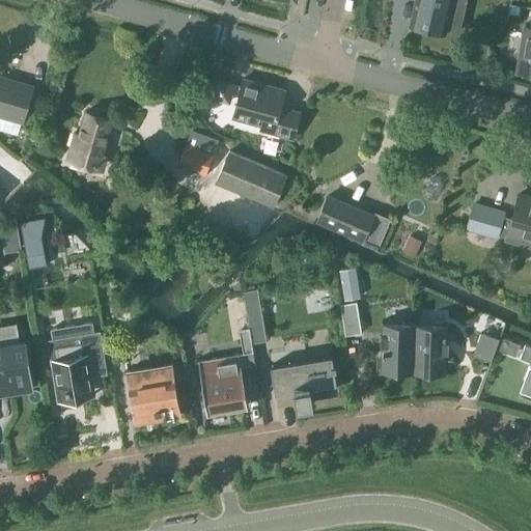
[(414,0),(409,25),(445,33),(445,30),(458,33),(466,0),(414,0)]
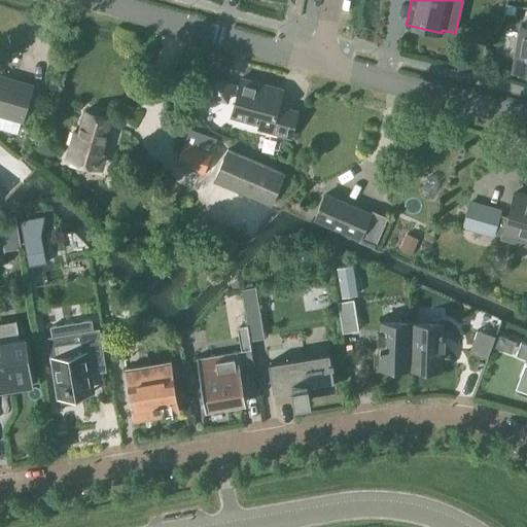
[(504,15),(515,18),(517,7),(506,6),(504,15)]
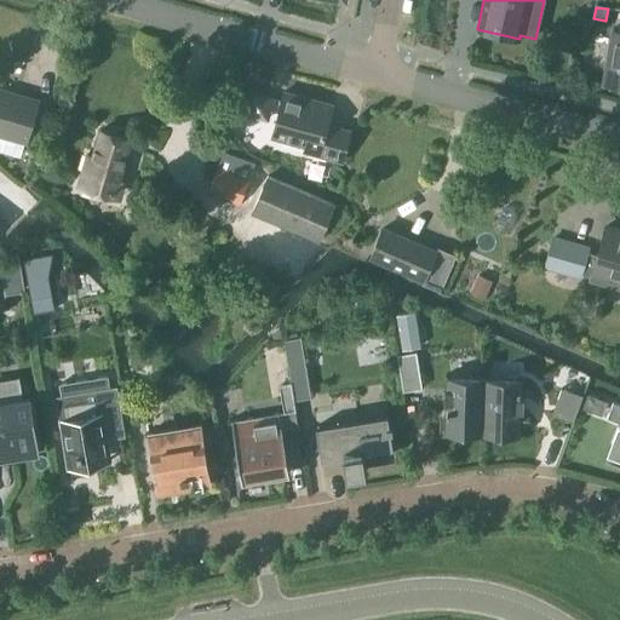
[(619,29),(613,29),(604,81),(619,84),(619,29)]
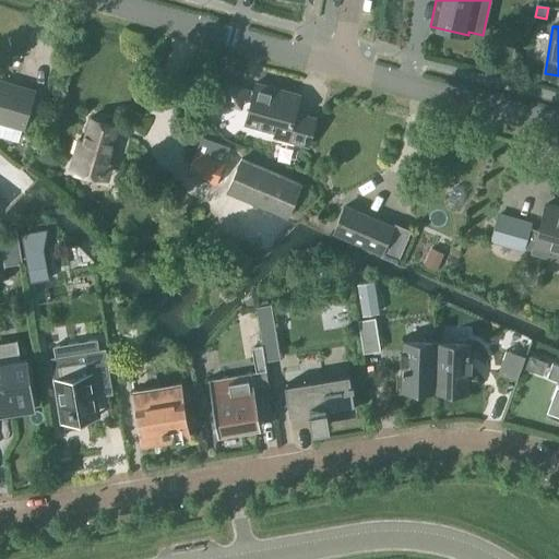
[(245,122),(275,131),(273,137),(308,145),(316,119),(294,113),(299,95),(256,83),(245,122)]
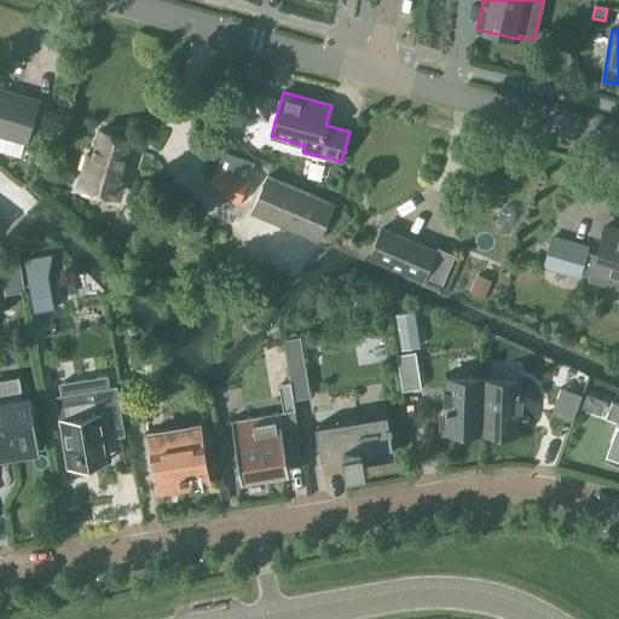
[(244,115),(266,120),(271,98),(249,93),(244,115)]
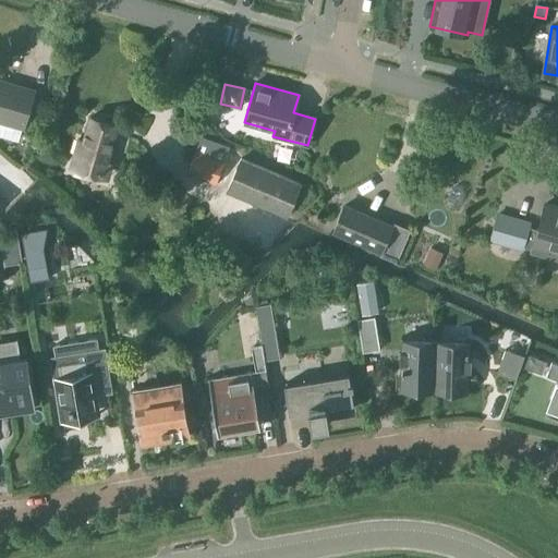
[(0,121),(23,128),(33,91),(16,86),(14,92),(0,86),(0,121)]
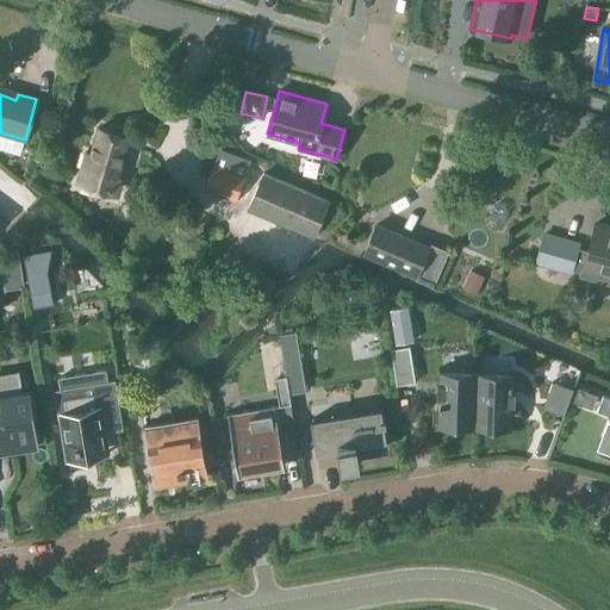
[(76,184),(98,190),(117,195),(122,180),(117,179),(129,137),(114,134),(113,129),(106,126),(103,130),(98,129),(91,154),(86,153),(76,184)]
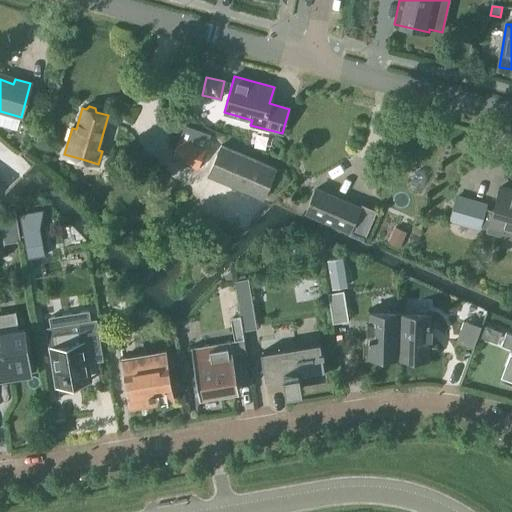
[(183,126),(171,160),(197,169),(209,135),(183,126)]
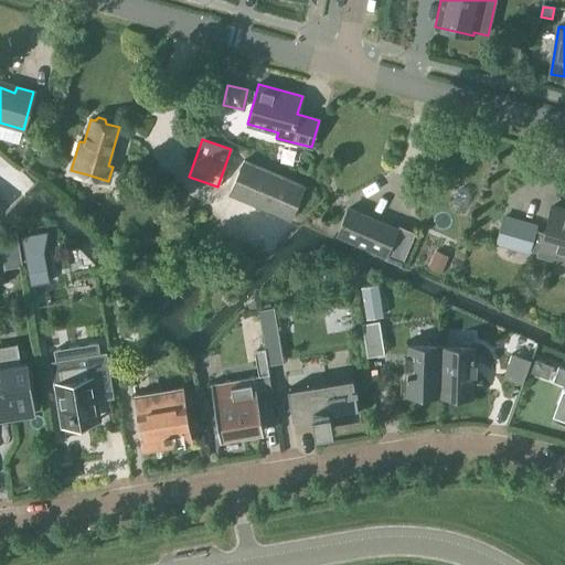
[(228,193),(290,220),(304,187),(243,161),(228,193)]
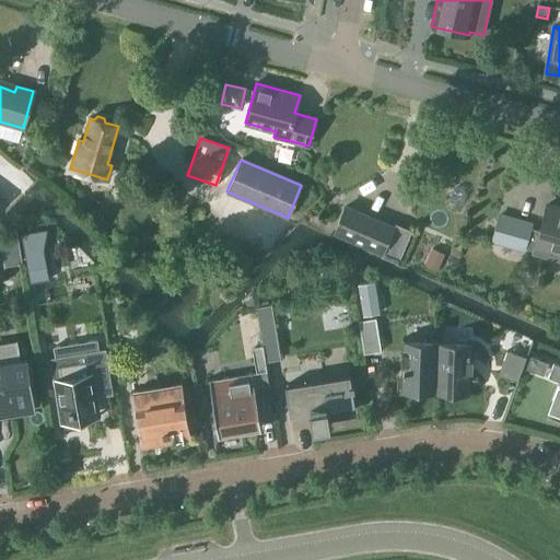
[(559,208),(547,205),(533,252),(549,256),(551,246),(559,248),(559,208)]
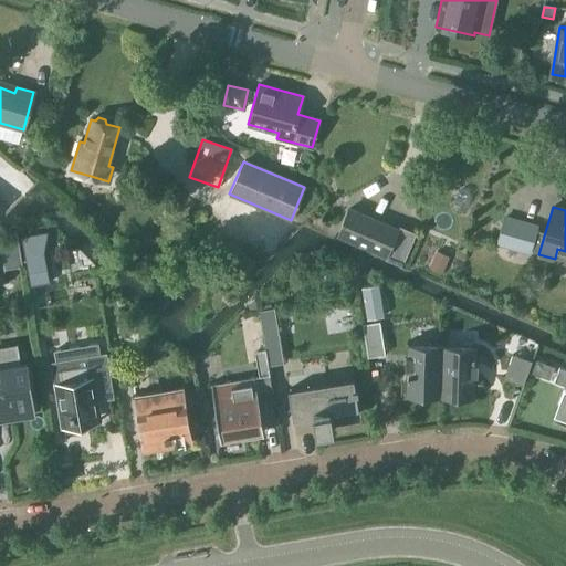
[(338,233),(387,254),(397,230),(348,209),(338,233)]
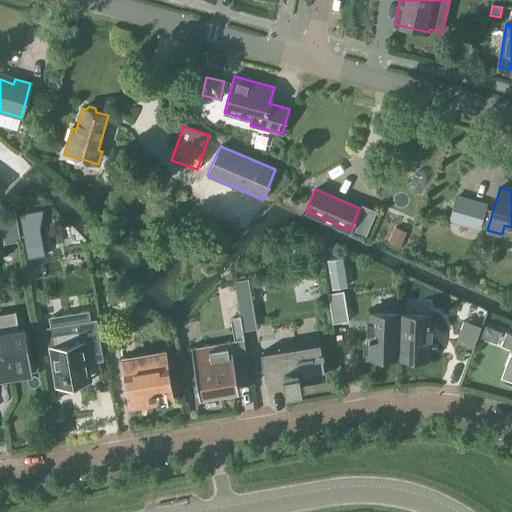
[(448,221),(479,230),(486,207),(455,198),(448,221)]
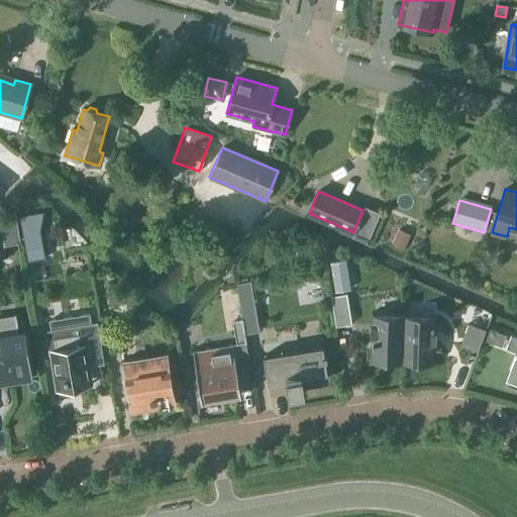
[(14,212),(0,227),(0,230),(1,235),(18,232),(14,212)]
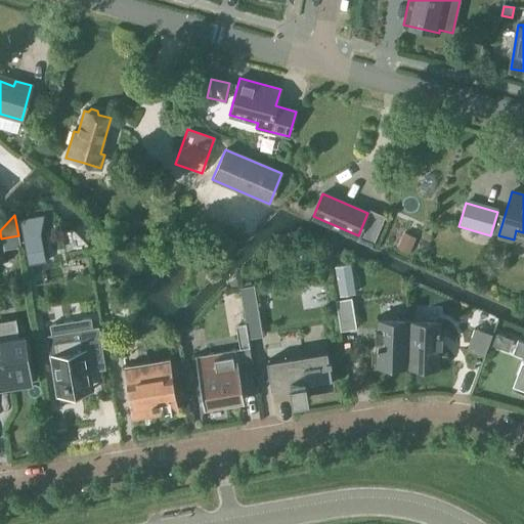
[(44,216),(19,220),(28,265),(45,262),(40,233),(44,216)]
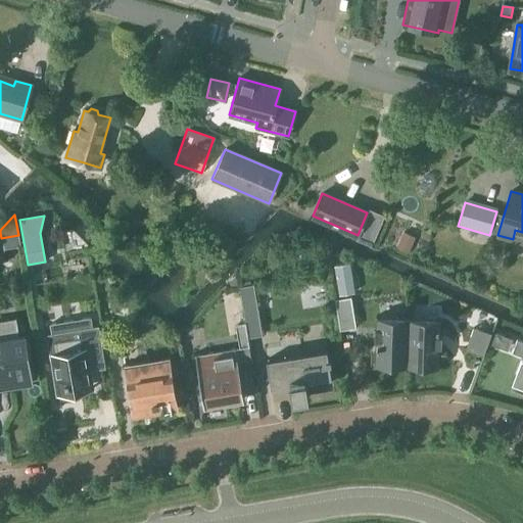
[(236,275),(229,282),(230,288),(238,286),(236,275)]
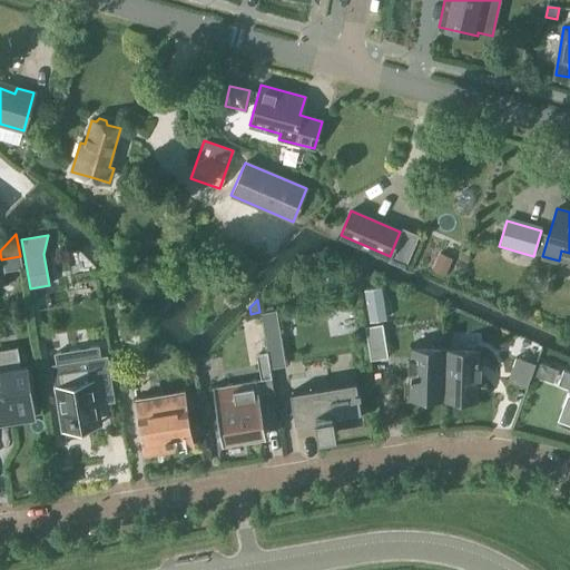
[(261,313),(267,351),(268,360),(269,369),(285,365),(276,310),(261,313)]
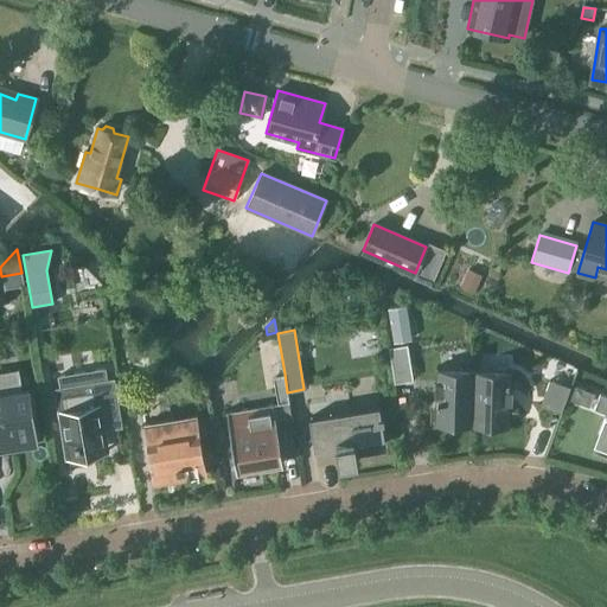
[(388,347),(394,383),(413,381),(407,345),(388,347)]
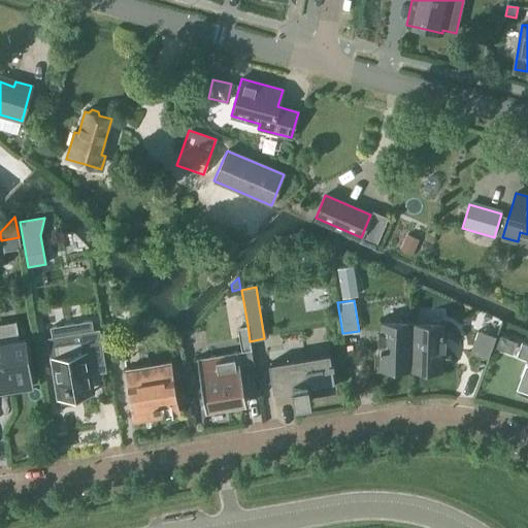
[(380,358),(410,359),(413,321),(378,320),(378,331),(377,331),(377,342),(378,342),(377,358),(380,359),(380,358)]
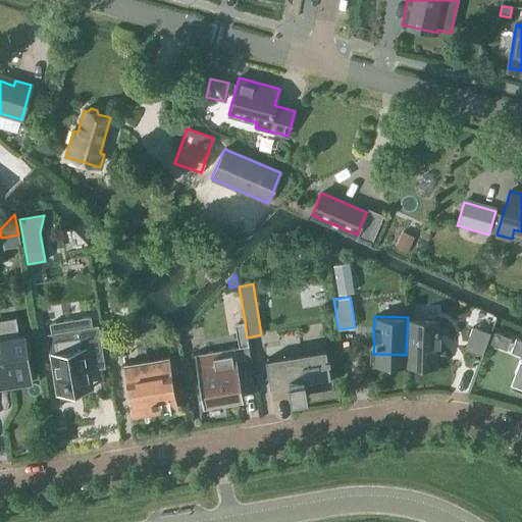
[(0,386),(33,382),(25,333),(18,334),(15,317),(0,320),(0,386)]
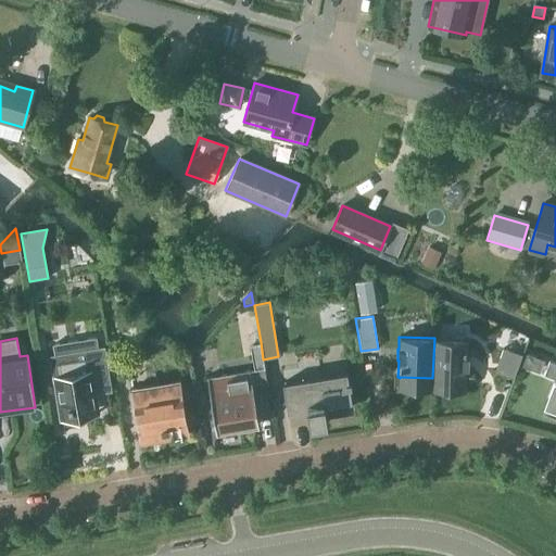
[(53,344),(55,356),(50,356),(60,420),(99,414),(95,388),(110,386),(103,348),(98,349),(96,338),(53,344)]
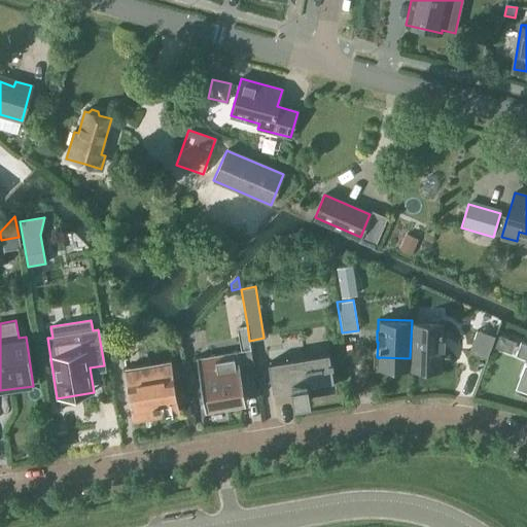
[(412,320),(410,358),(441,359),(441,360),(443,360),(444,349),(445,338),(444,338),(444,321),(412,320)]
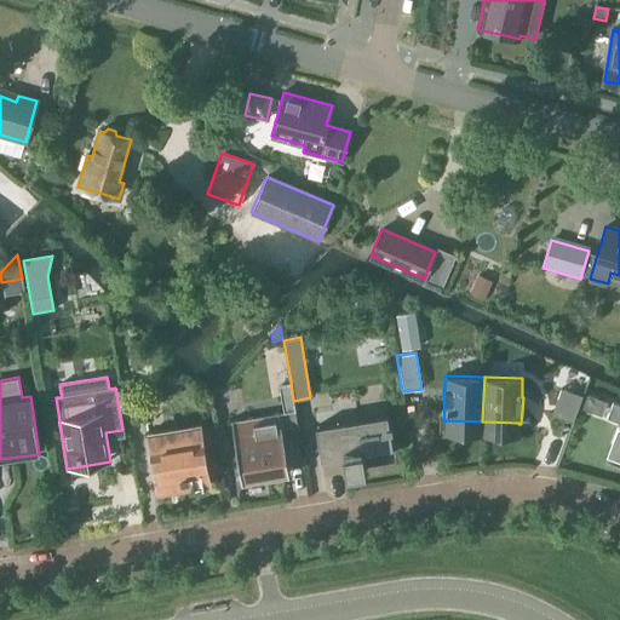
[(563,386),(557,406),(570,409),(577,391),(563,386)]
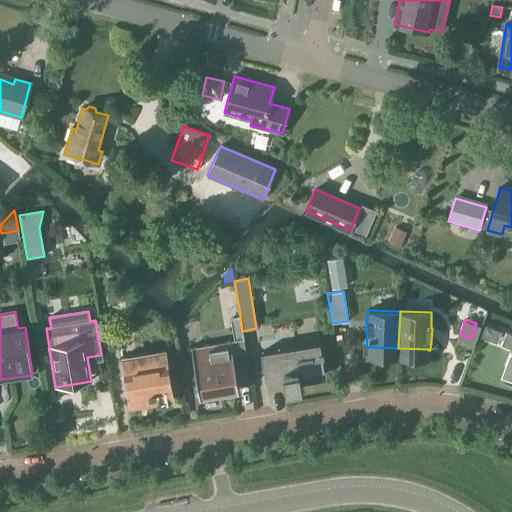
[(231,325),(234,340),(234,341),(244,339),(242,331),(241,323),(231,325)]
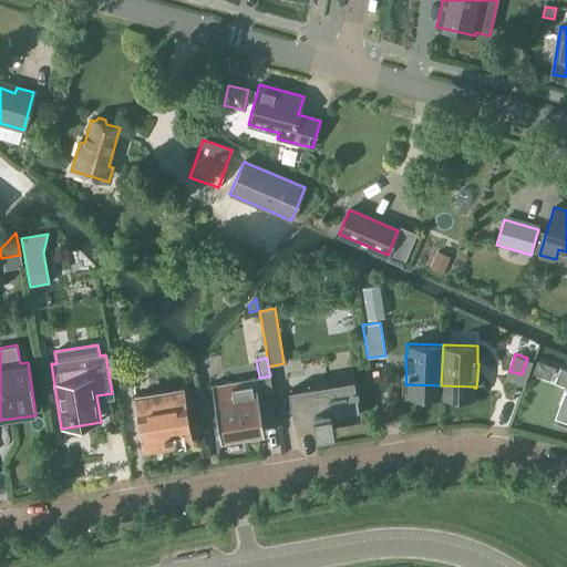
[(532,373),(547,380),(552,367),(537,361),(532,373)]
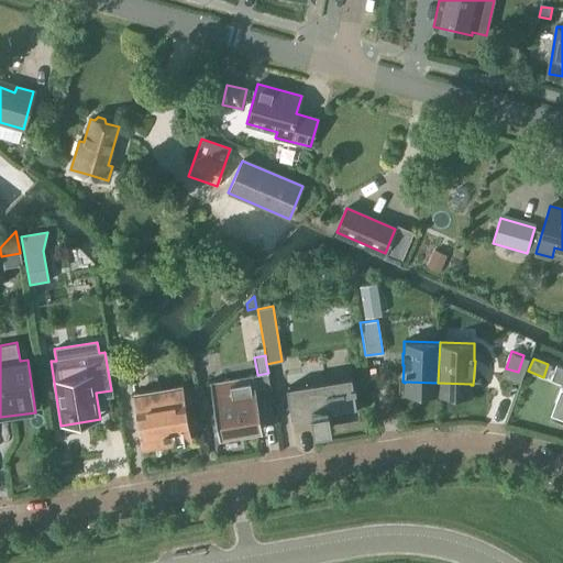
[(562,368),(555,366),(550,381),(562,385),(562,368)]
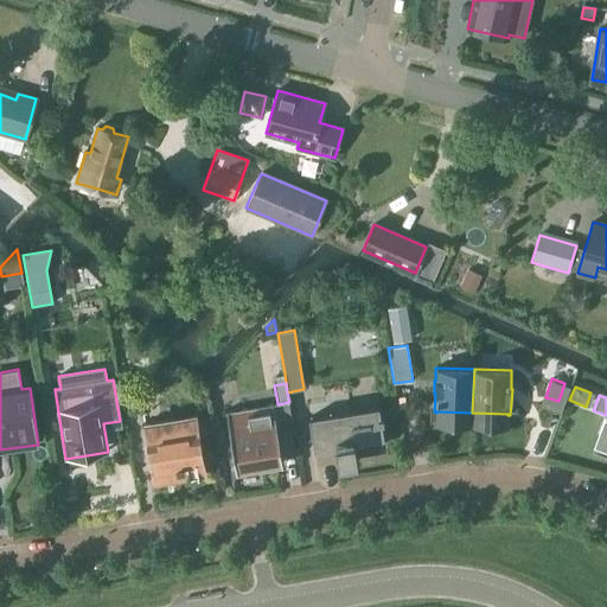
[(147,447),(148,454),(152,454),(157,483),(200,475),(200,474),(203,474),(193,419),(173,421),(171,406),(167,406),(158,396),(139,400),(144,426),(147,426),(151,446),(147,447)]
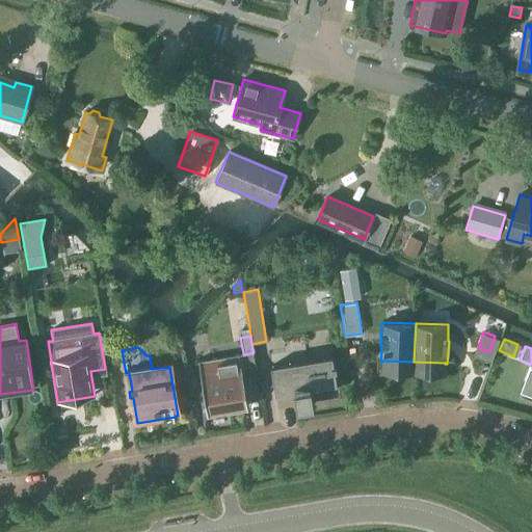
[(197,361),(205,404),(207,414),(211,414),(244,407),(248,407),(246,397),(241,370),(255,368),(255,369),(257,369),(254,352),(243,354),(243,353),(239,353),(197,361)]
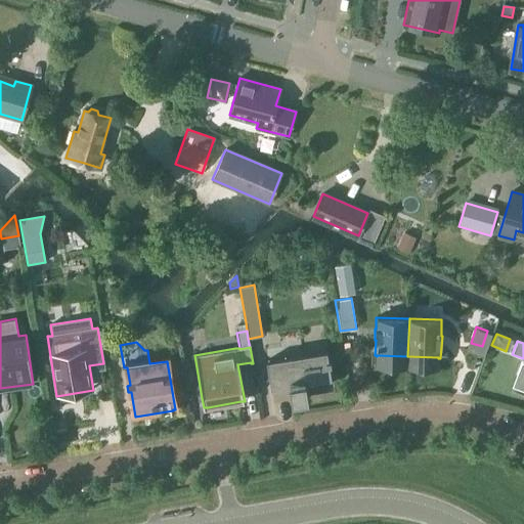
[(290,385),(293,401),(309,398),(306,383),(332,378),(330,365),(332,364),(331,359),(329,359),(326,351),(266,361),(271,388),(290,385)]
